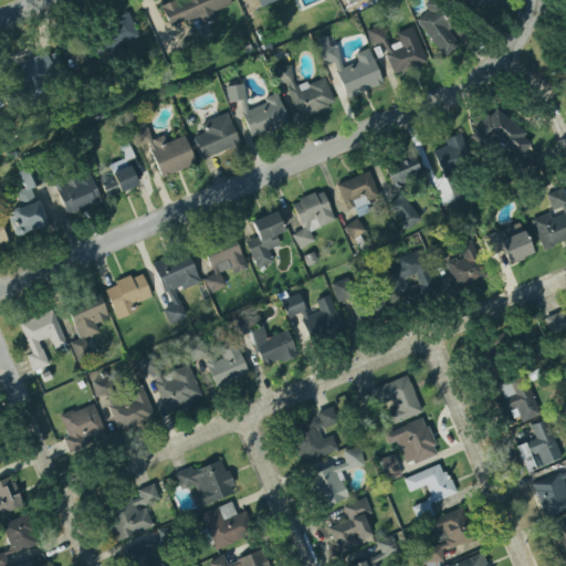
[(231,4),(228,0),(175,0),(160,7),(168,28),(190,19),(194,28),(217,19),(215,12),(231,4)]
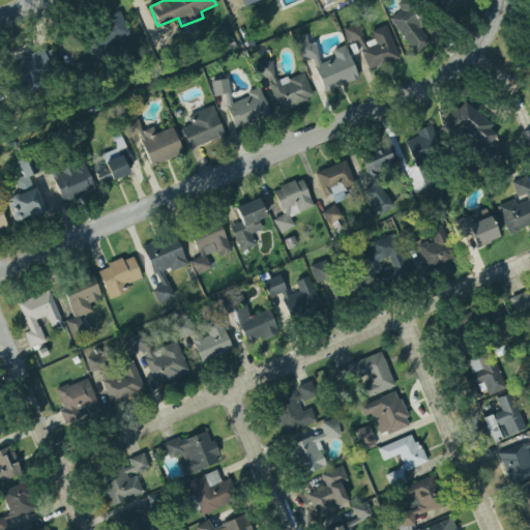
[(403,0),(396,4),(401,11),(390,18),(414,54),(432,42),(403,0)]
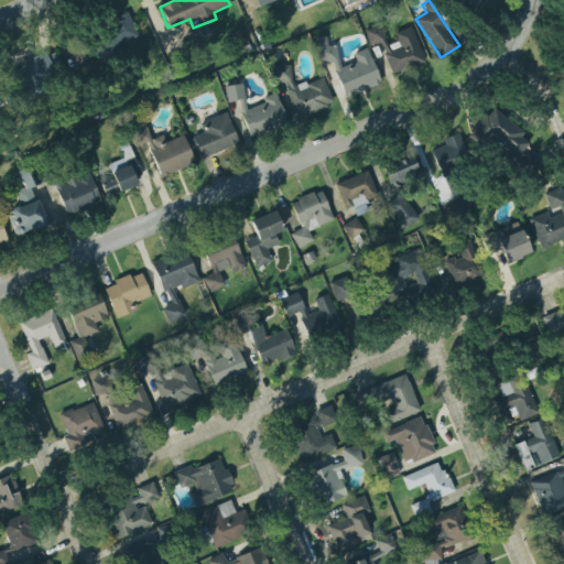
[(464,0),(468,10),(487,3),(485,0),(464,0)]
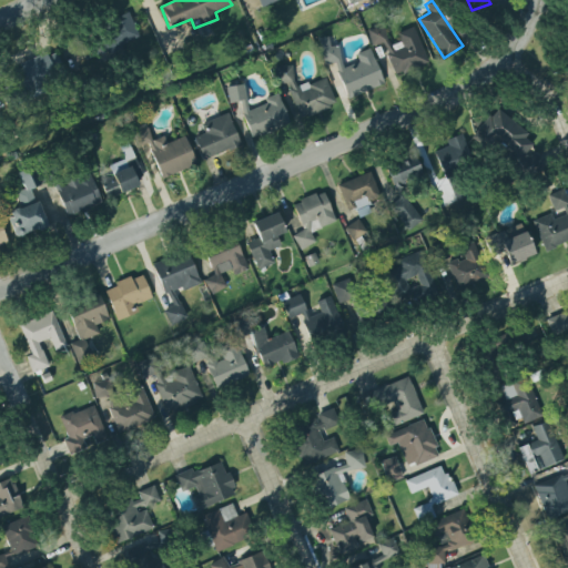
[(139,39),(130,18),(81,38),(90,59),(108,51),(108,52),(139,39)]
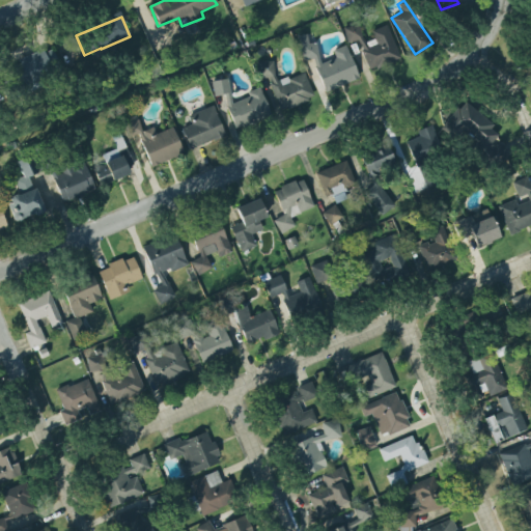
[(387,25),(370,31),(374,40),(365,44),(357,24),(342,29),(347,44),(357,39),(369,72),(400,60),(387,25)]
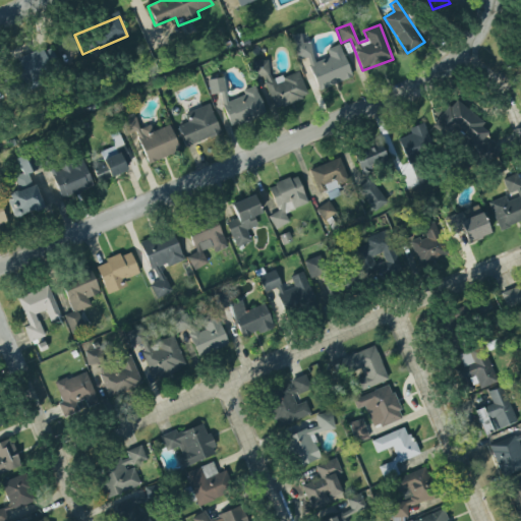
[(352,78),(339,45),(326,50),(329,57),(315,62),(308,42),(303,44),(299,34),(290,37),(299,60),(305,58),(319,91),(352,78)]
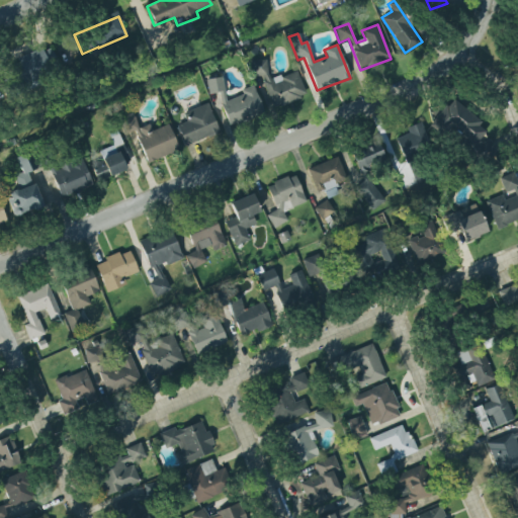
[(23,80),(58,68),(51,48),(16,60),(23,80)]
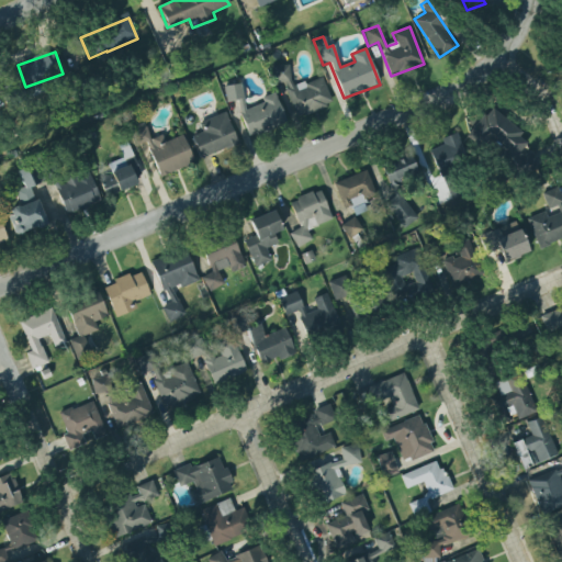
[(322,77),(294,87),(285,64),(271,69),(281,96),(284,94),(294,120),(333,105),(322,77)]
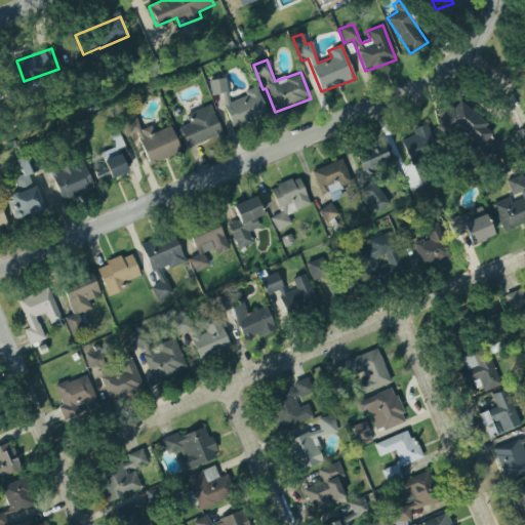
[(231,128),(223,107),(224,106),(221,93),(211,96),(208,81),(225,78),(229,104),(246,96),(244,92),(255,87),(258,93),(257,94),(267,116),(256,119),(255,117),(231,128)]
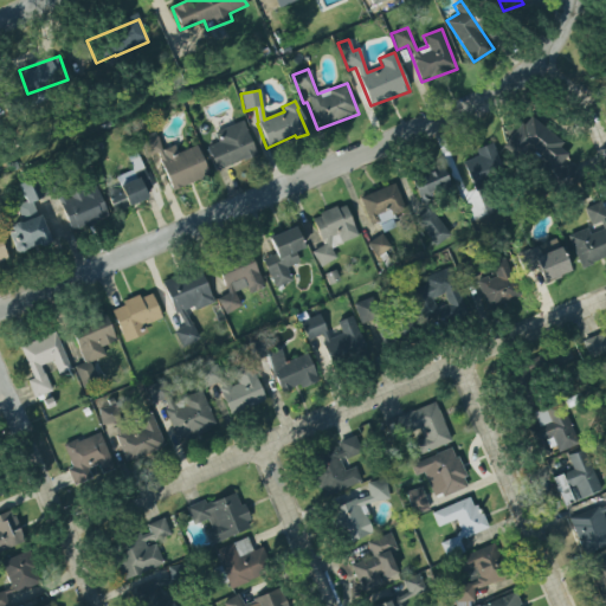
[(530,116),(505,143),(521,158),(526,153),(567,189),(580,175),(566,162),(573,154),(530,116)]
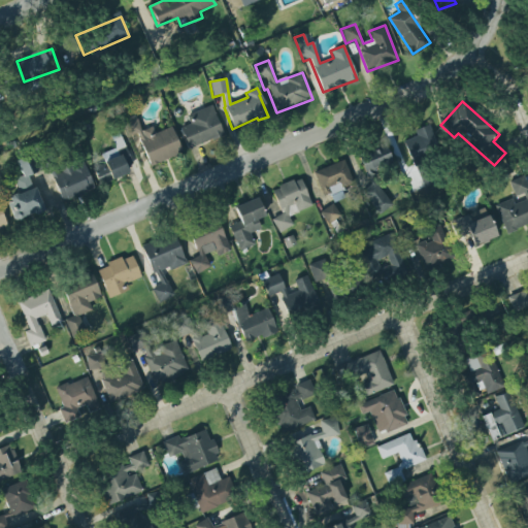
[(179,129),(188,150),(210,139),(211,143),(224,137),(210,105),(186,117),(190,125),(179,129)]
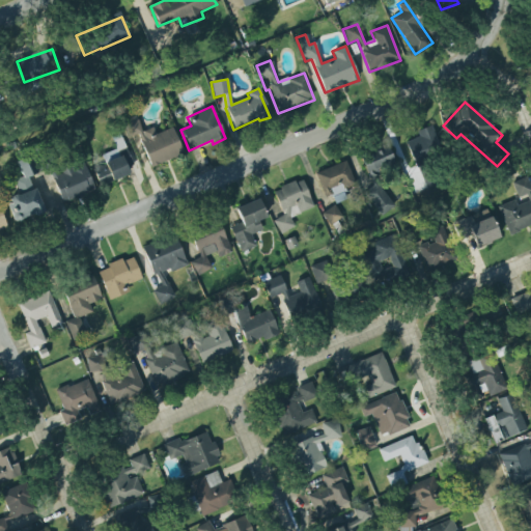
[(150,167),(183,155),(172,128),(156,134),(154,128),(141,132),(136,118),(123,123),(129,138),(138,134),(150,167)]
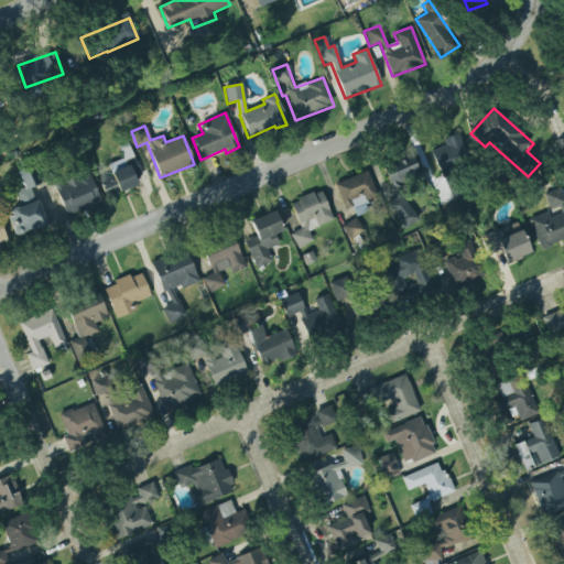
[(445,145),(431,151),(441,174),(469,162),(457,133),(443,139),(445,145)]
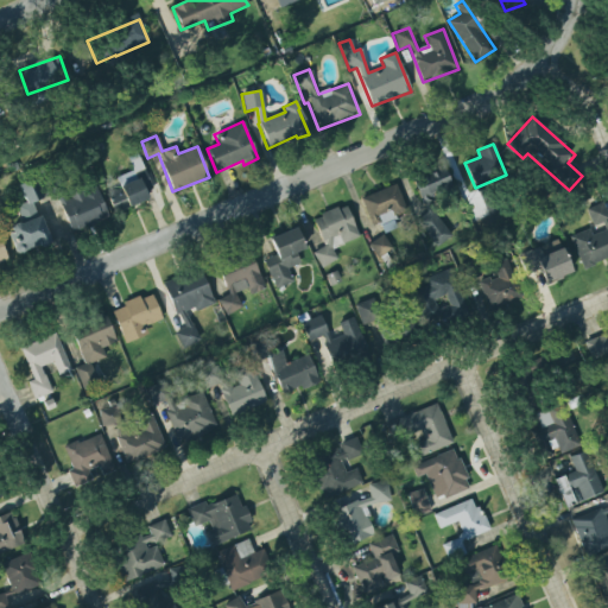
[(105,194),(119,188),(115,178),(132,171),(128,162),(138,158),(151,190),(144,192),(146,201),(113,215),(105,194)]
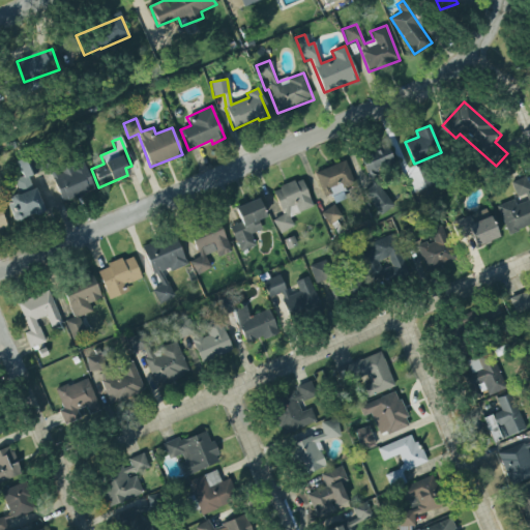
[(360,153),(366,173),(392,166),(387,146),(360,153)]
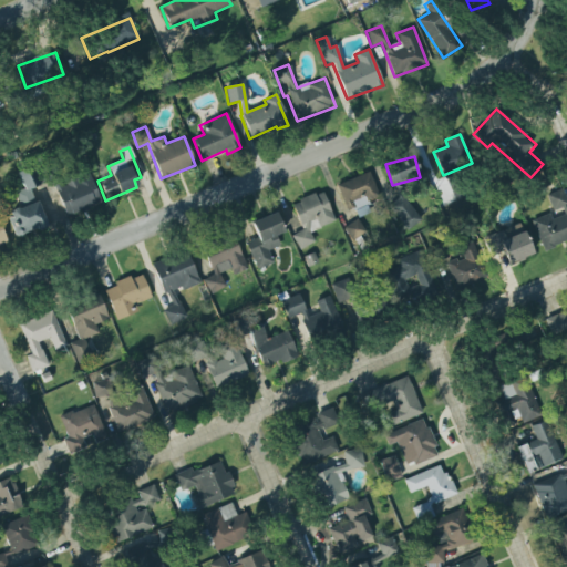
[(14,209),(18,210),(20,209),(13,193),(22,189),(16,175),(31,167),(38,186),(29,191),(34,203),(37,202),(47,228),(38,233),(35,229),(22,235),(21,236),(19,237),(16,237),(12,235),(12,230),(7,218),(10,218),(9,215),(11,210),(14,209)]
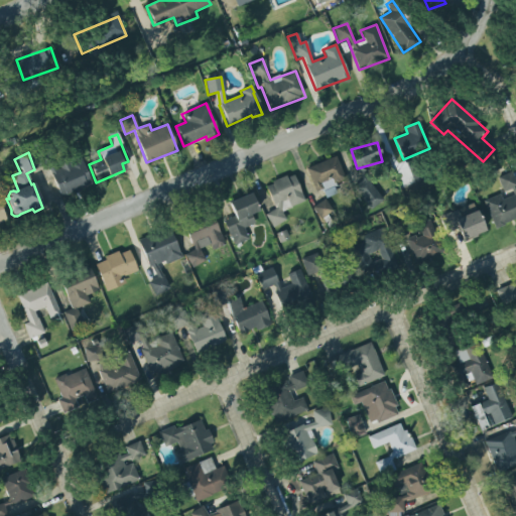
[(345,178),(336,156),(306,168),(315,191),(321,189),(326,198),(338,194),(334,183),(345,178)]
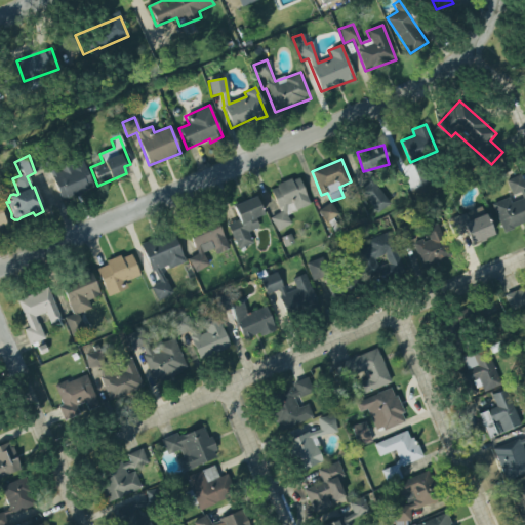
[(82,160),(50,173),(62,201),(93,189),(82,160)]
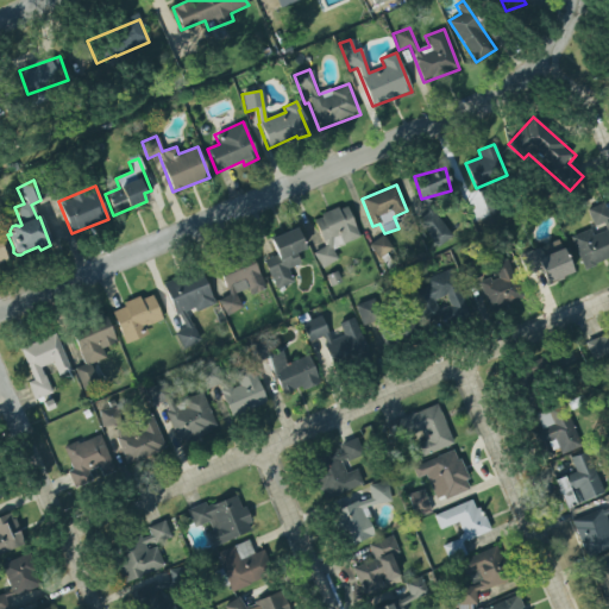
[(570,238),(589,228),(592,237),(606,231),(603,223),(594,227),(586,209),(603,202),(608,217),(608,220),(608,221),(608,224),(608,258),(594,264),(595,267),(584,270),(570,238)]
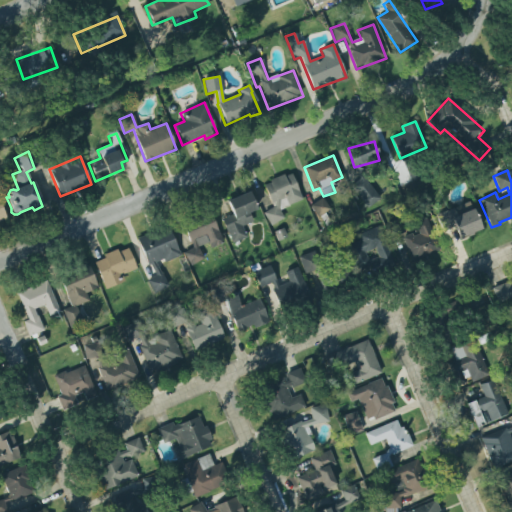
[(269,225),(284,220),(280,209),(302,201),(292,173),(263,183),(272,208),(264,211),(269,225)]
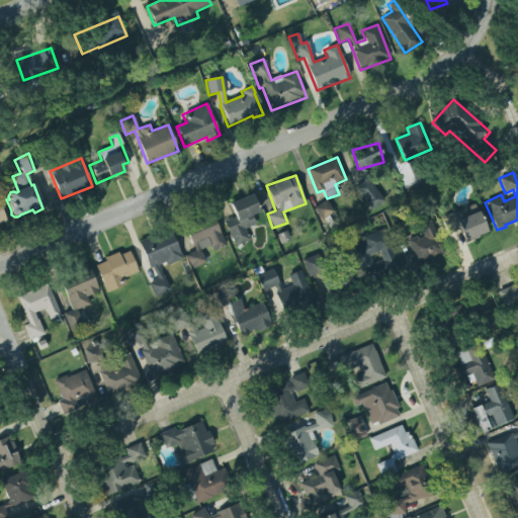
[(370,210),(384,202),(372,183),(358,191),(370,210)]
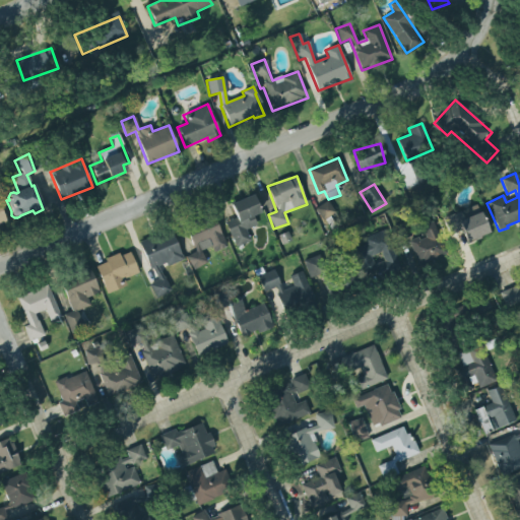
[(230,205),(252,195),(260,213),(252,217),(256,225),(245,231),(250,241),(236,247),(223,223),(235,218),(230,205)]
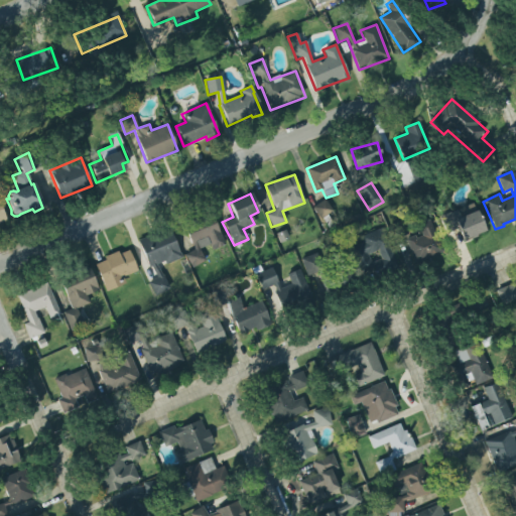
[(320,220),(333,212),(325,200),(312,207),(320,220)]
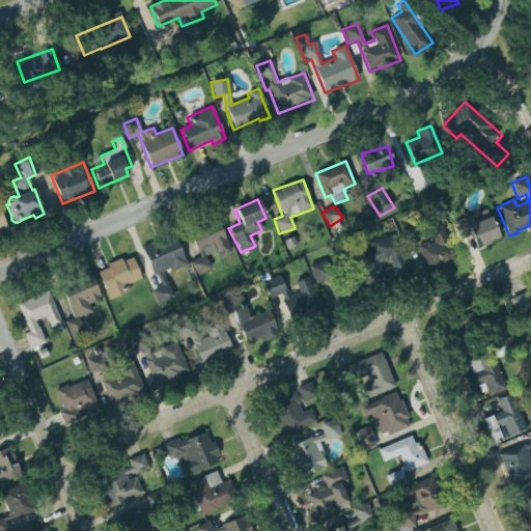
[(499,239),(488,210),(452,222),(458,241),(473,235),(477,247),(499,239)]
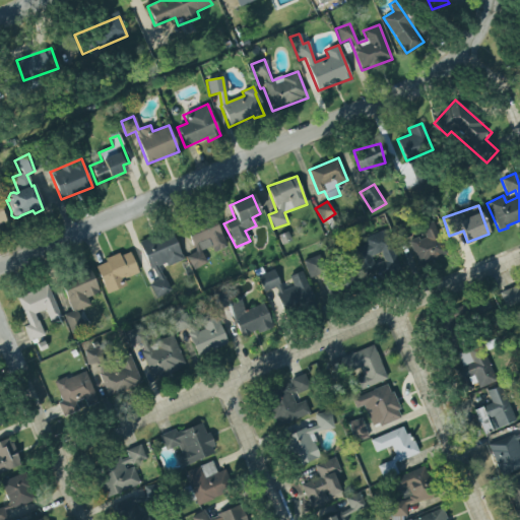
[(192,269),(207,264),(201,251),(211,247),(213,252),(226,247),(215,220),(201,225),(202,229),(188,234),(195,253),(187,256),(192,269)]
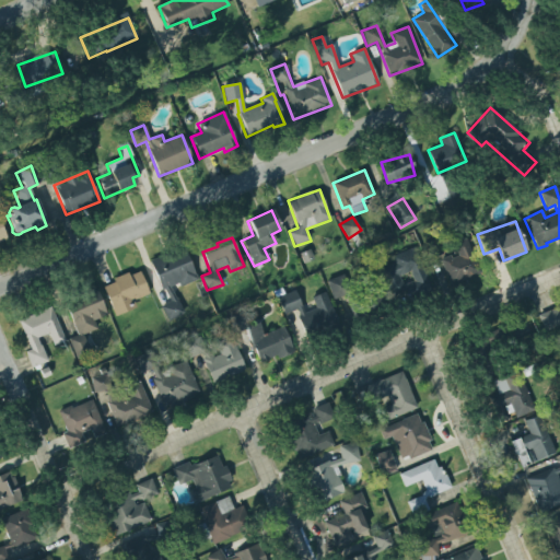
[(440,260),(452,286),(481,272),(466,238),(453,244),(457,253),(440,260)]
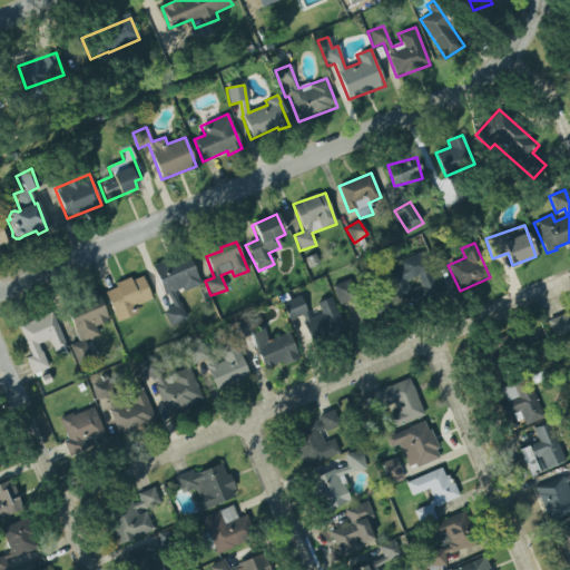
[(153,266),(170,308),(164,312),(170,326),(186,320),(176,294),(200,284),(187,252),(153,266)]
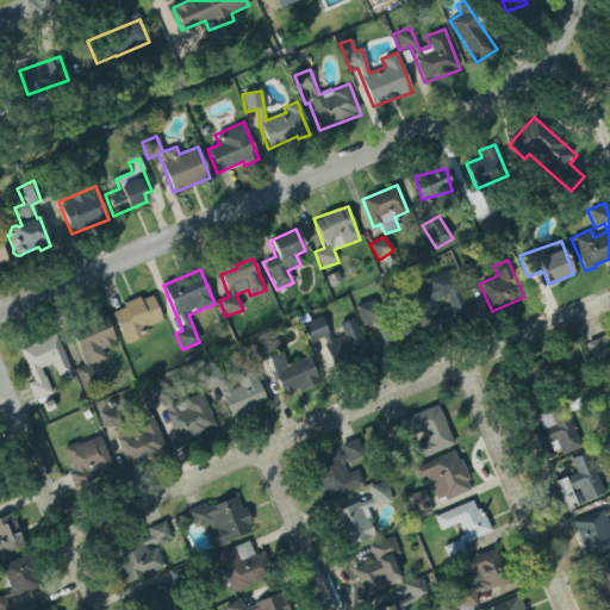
[(425,280),(429,288),(412,294),(427,330),(470,313),(453,269),(425,280)]
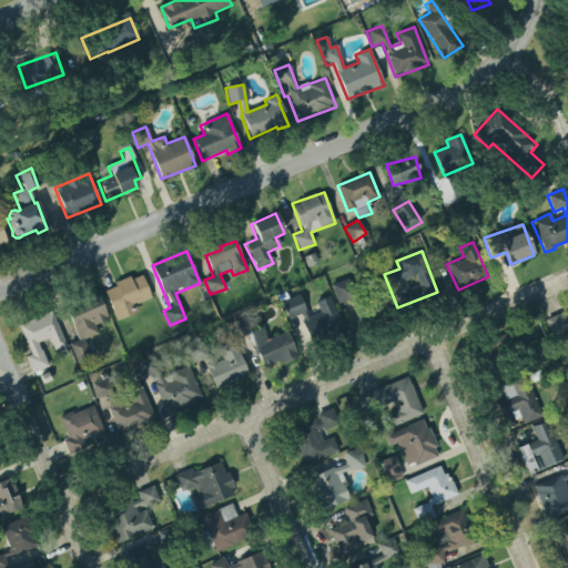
[(104,290),(117,322),(139,313),(135,305),(151,298),(141,274),(104,290)]
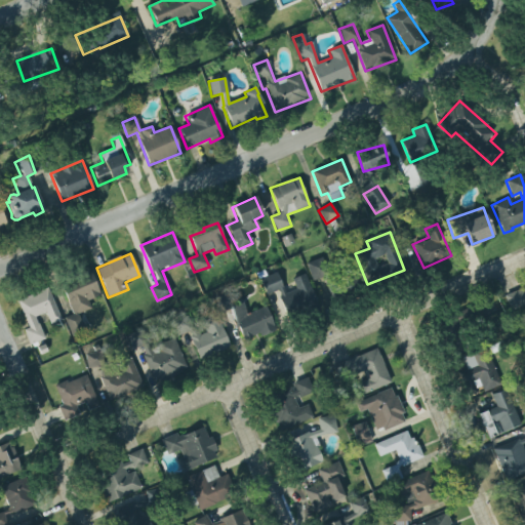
[(312,281),(329,276),(323,257),(307,263),(312,281)]
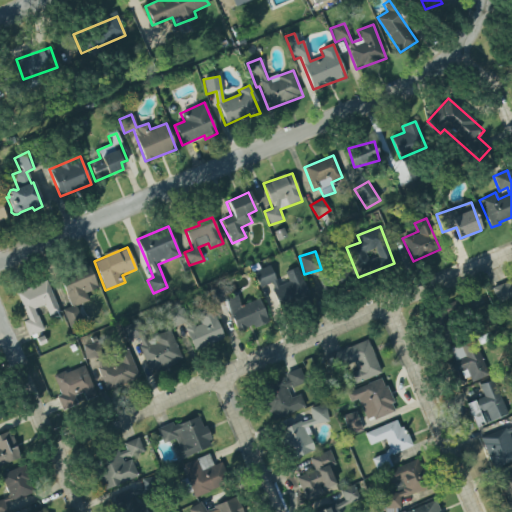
[(97,288),(88,265),(59,277),(71,307),(63,310),(70,328),(83,323),(76,306),(89,301),(85,293),(97,288)]
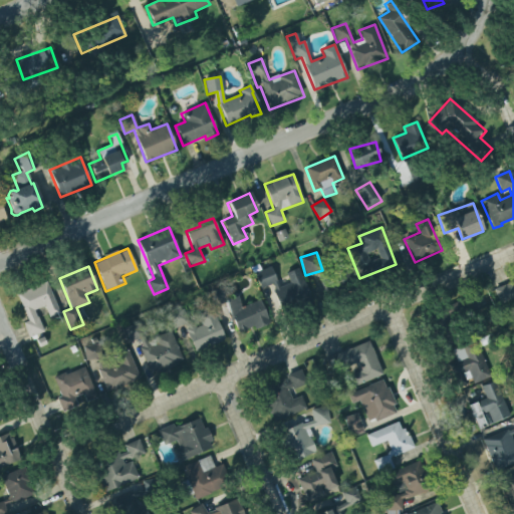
[(299,268),(286,273),(289,283),(279,287),(271,267),(254,273),(260,289),(271,285),(281,310),(310,299),(299,268)]
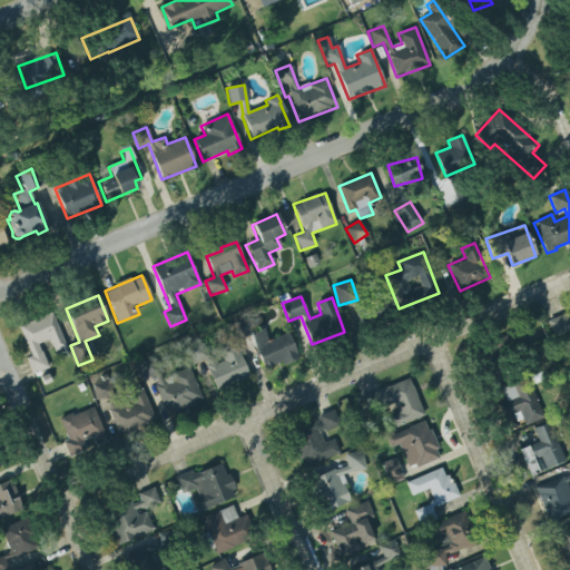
[(361,327),(393,318),(387,298),(355,308),(361,327)]
